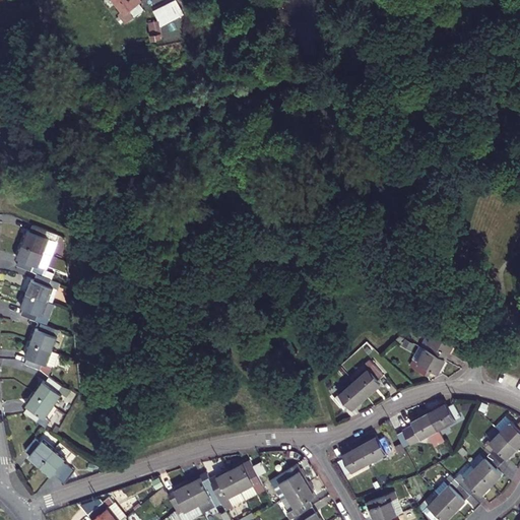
[(125,15),(127,17),(151,0),(138,0),(135,3),(136,3),(134,5),(130,0),(117,0),(127,13),(125,15)]
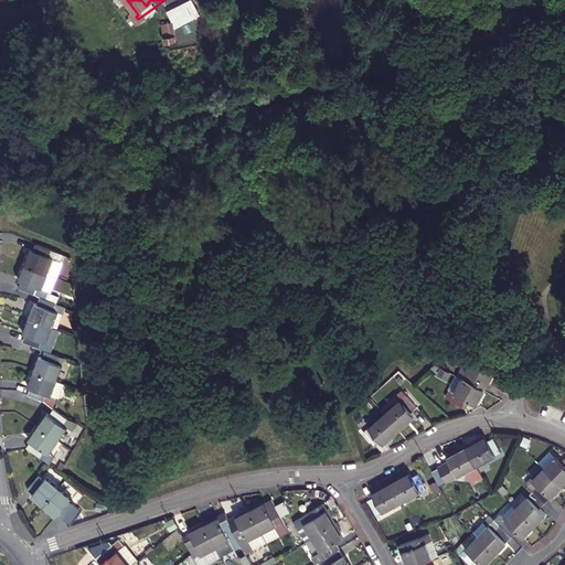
[(170,20),(159,24),(168,45),(198,33),(184,2),(167,9),(170,20)]
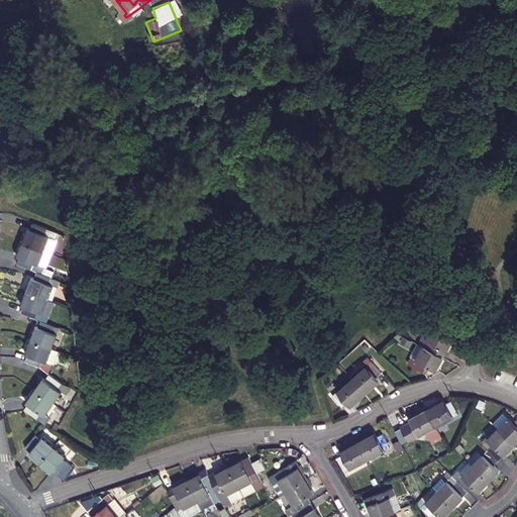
[(277,24),(273,8),(264,10),(268,26),(277,24)]
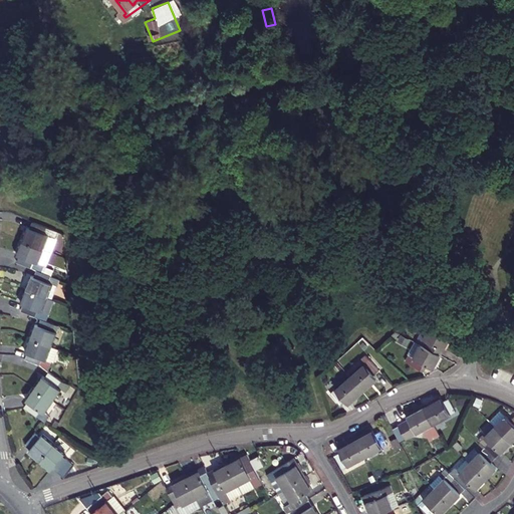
[(46,225),(33,219),(31,224),(28,223),(22,239),(42,247),(48,231),(45,229),(46,225)]
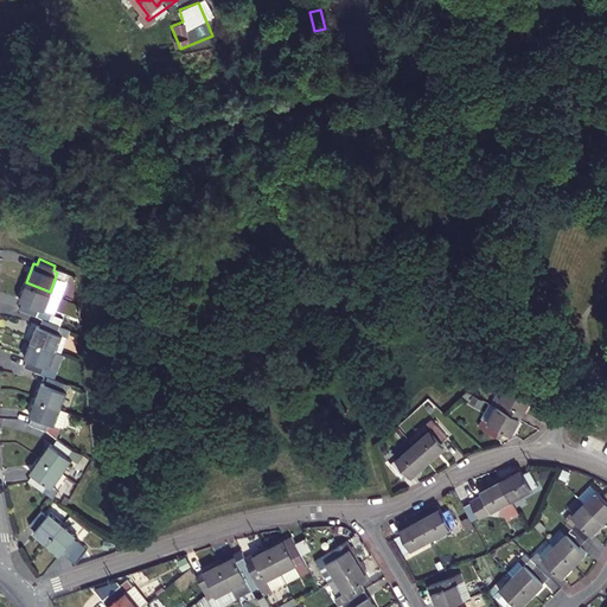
[(23,299),(19,307),(40,315),(50,292),(26,282),(19,296),(23,299)]
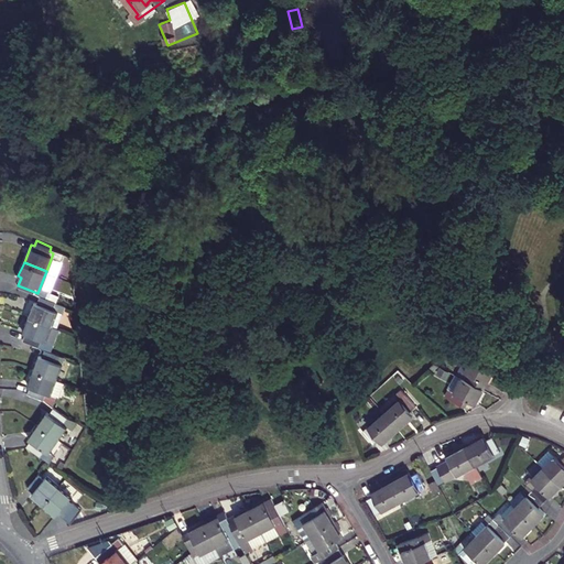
[(44,296),(52,273),(46,271),(38,293),(40,294),(44,296)]
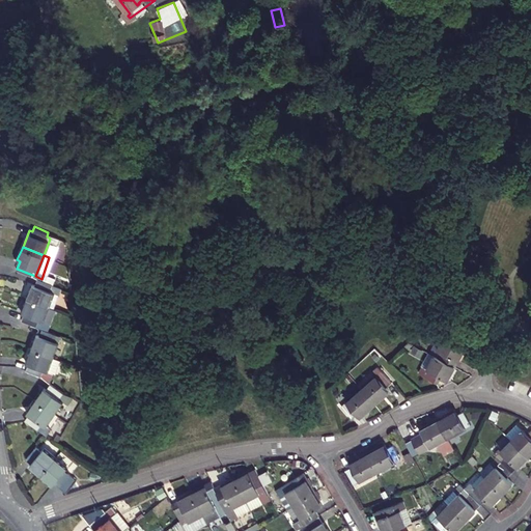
[(26,298),(47,306),(53,291),(57,294),(60,286),(42,279),(37,277),(34,284),(32,283),(26,298)]
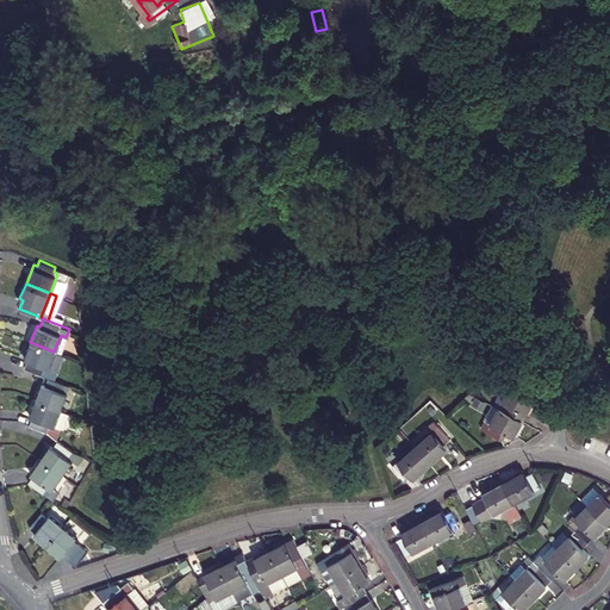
[(26,360),(24,367),(48,375),(50,368),(48,367),(54,352),(30,342),(24,359),(26,360)]
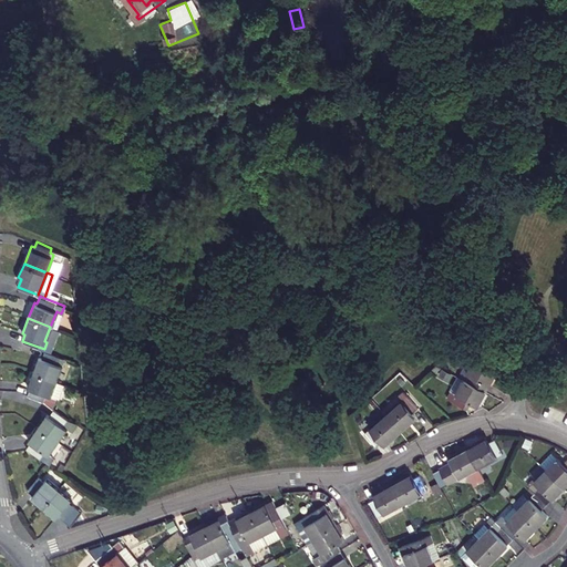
[(61,356),(44,349),(42,357),(39,356),(33,371),(57,379),(62,364),(58,362),(61,356)]
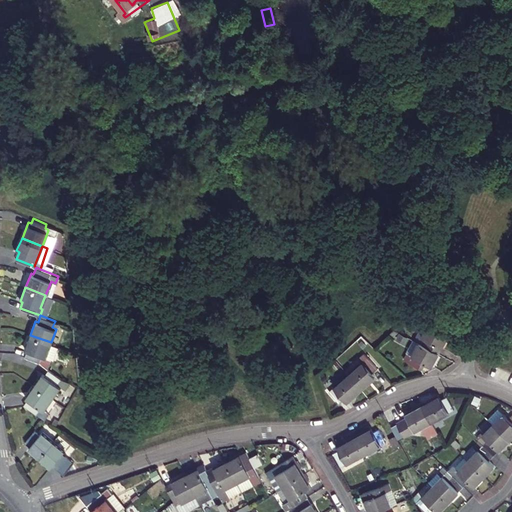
[(440,355),(451,336),(431,325),(427,332),(421,344),(427,348),(440,355)]
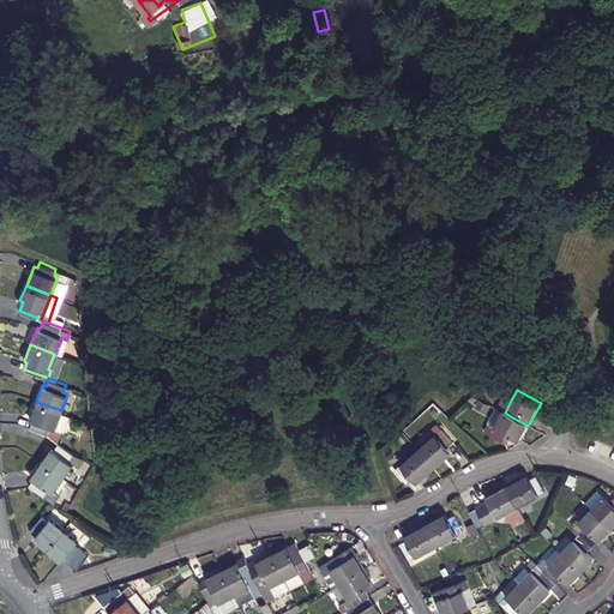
[(498,409),(505,413),(512,398),(506,395),(498,409)]
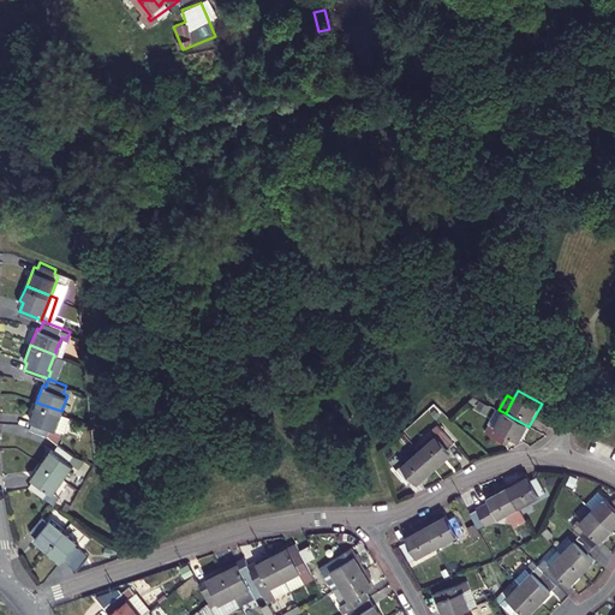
[(33,421),(30,427),(48,434),(51,427),(55,428),(61,411),(36,402),(29,419),(33,421)]
